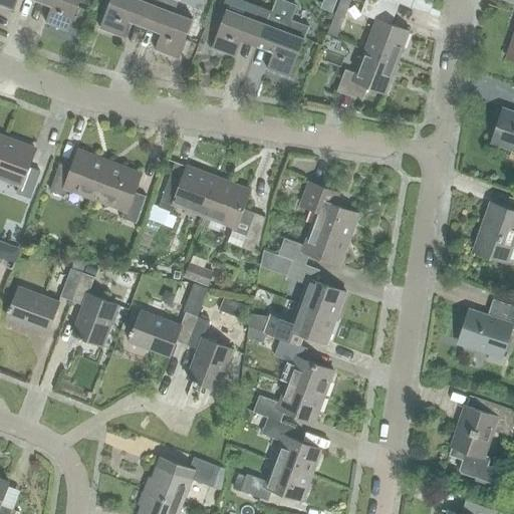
[(0,0),(0,5),(14,11),(18,0),(33,0),(36,1),(35,0),(0,0)]
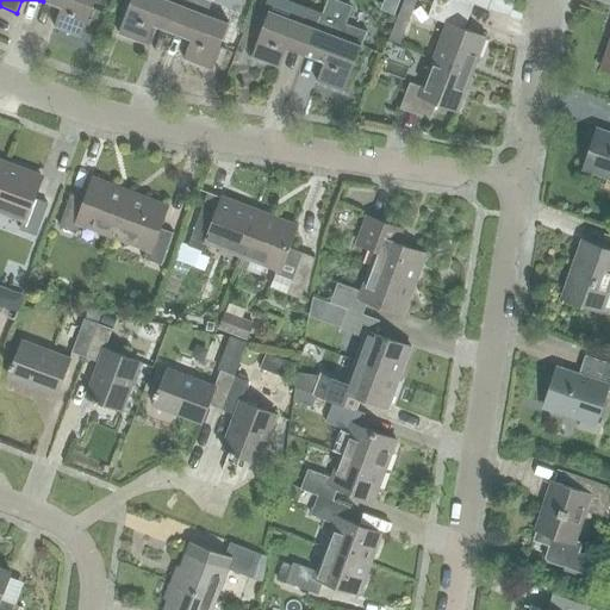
[(42,0),(43,1),(61,8),(55,27),(82,38),(95,0),(42,0)]
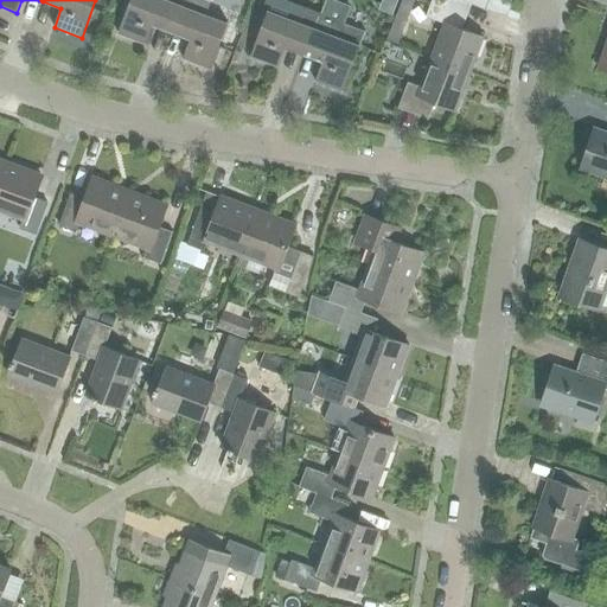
[(183,0),(131,0),(119,34),(146,45),(153,26),(171,33),(183,0)]
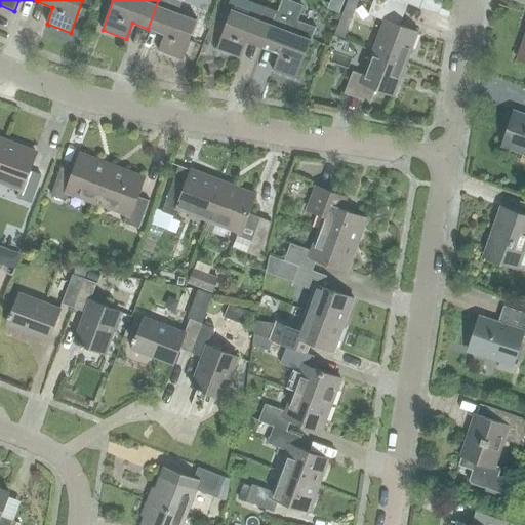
[(176,0),(158,0),(148,29),(164,35),(158,51),(182,59),(197,19),(196,19),(195,21),(176,13),(177,1),(176,0)]
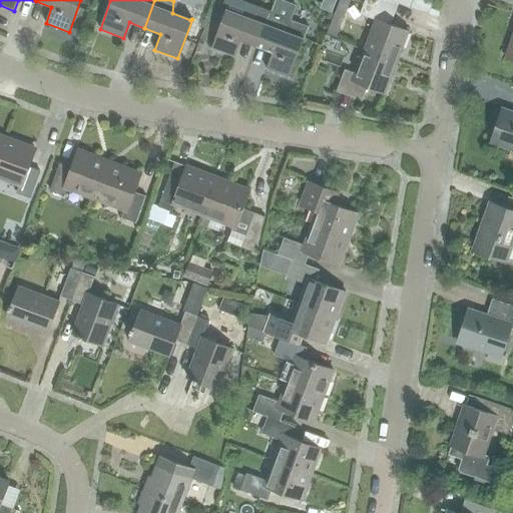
[(274,0),(270,13),(282,18),(286,19),(286,18),(291,20),(297,5),(283,0),(274,0)]
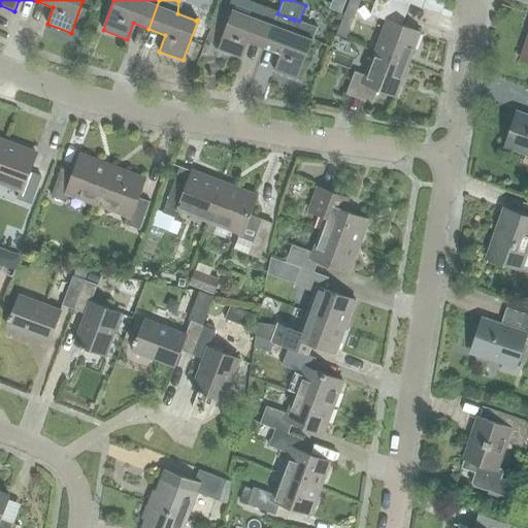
[(350,0),(347,7),(356,11),(359,0),(350,0)]
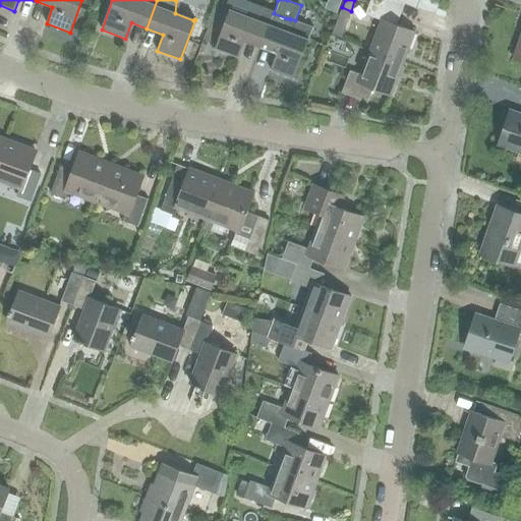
[(370,0),(369,3),(400,14),(404,3),(401,2),(397,1),(395,0),(370,0)]
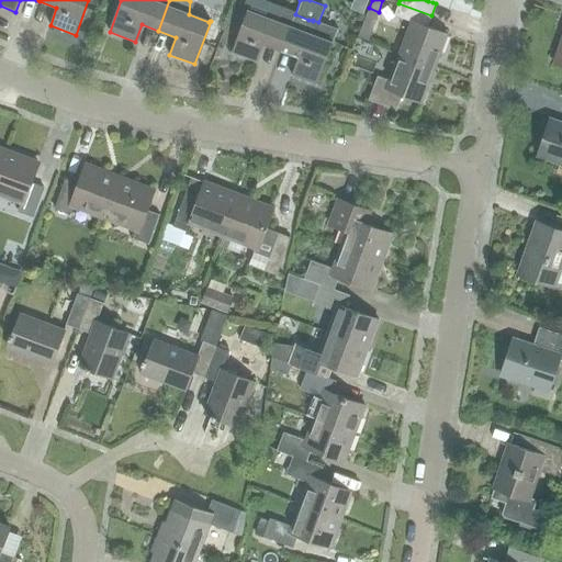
[(398,3),(394,15),(411,22),(397,54),(435,69),(448,35),(427,27),(431,15),(398,3)]
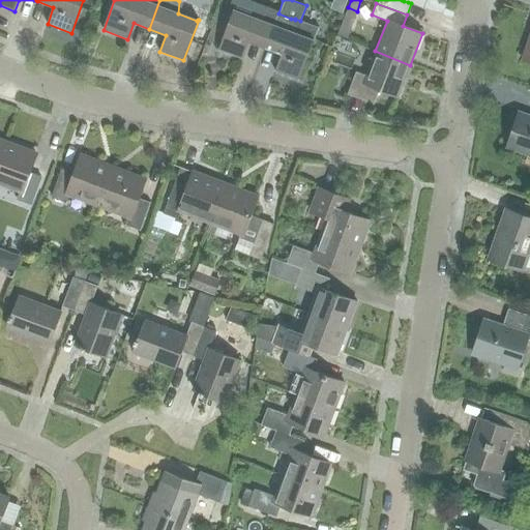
[(265,49),(278,13),(261,7),(253,18),(234,11),(235,9),(234,9),(218,50),(242,59),(248,42),(265,49)]
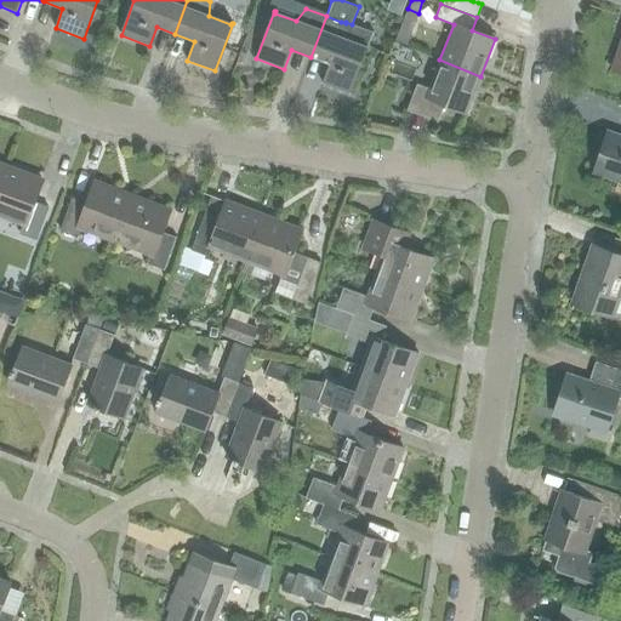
[(322,84),(351,93),(374,33),(346,22),(346,23),(341,22),(326,16),(311,57),(330,64),(322,84)]
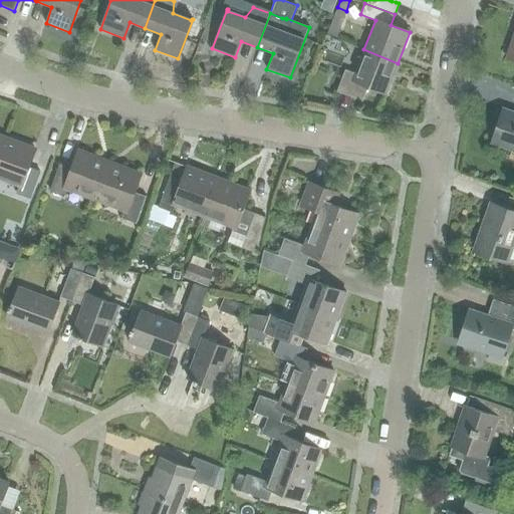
[(341,24),(333,20),(328,32),(337,35),(341,24)]
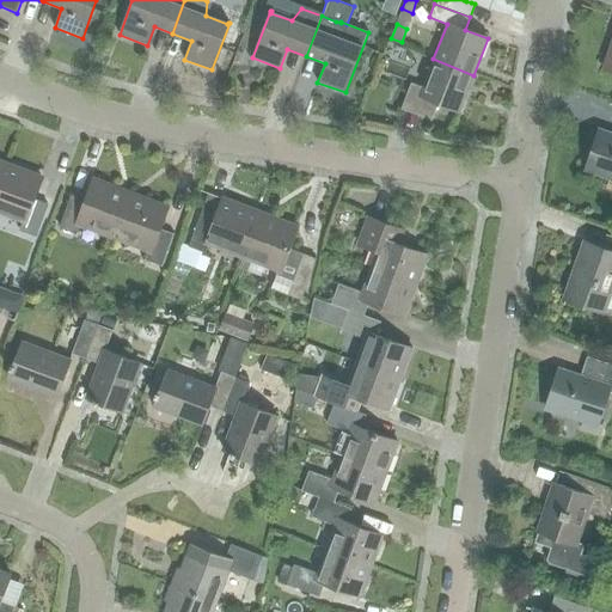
[(460,111),(473,75),(433,59),(423,87),(411,84),(402,109),(432,121),(439,103),(460,111)]
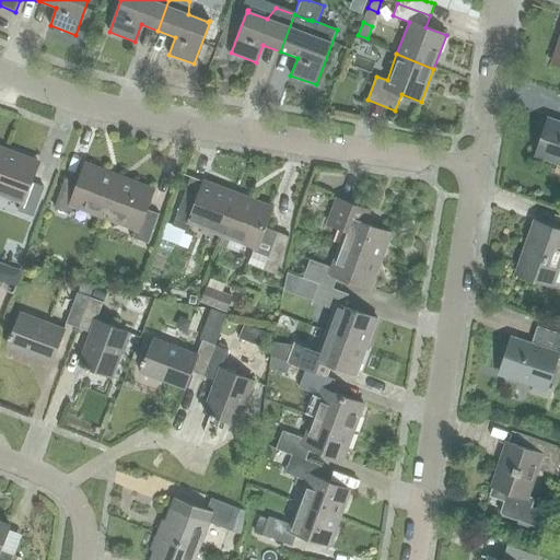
[(559,124),(550,121),(537,159),(559,165),(559,124)]
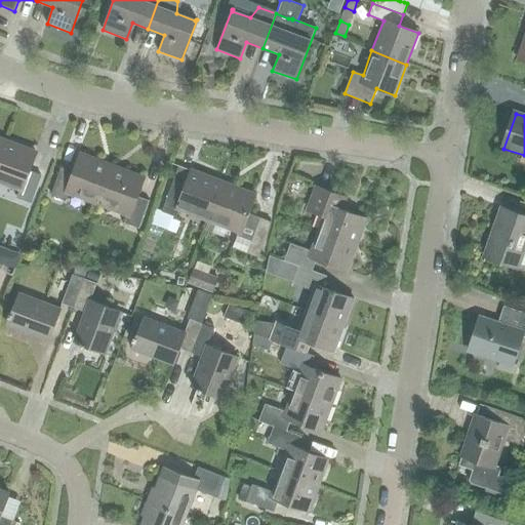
[(5,140),(0,151),(0,183),(18,190),(15,198),(30,203),(41,176),(28,171),(35,153),(5,140)]
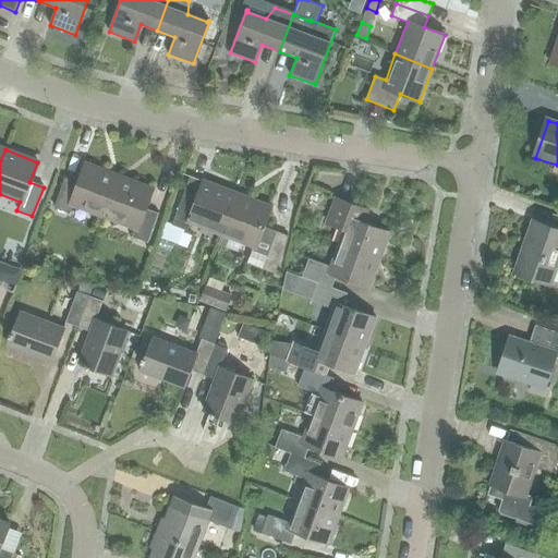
[(91,213),(102,217),(119,177),(86,164),(79,184),(64,179),(53,208),(69,214),(72,205),(91,213)]
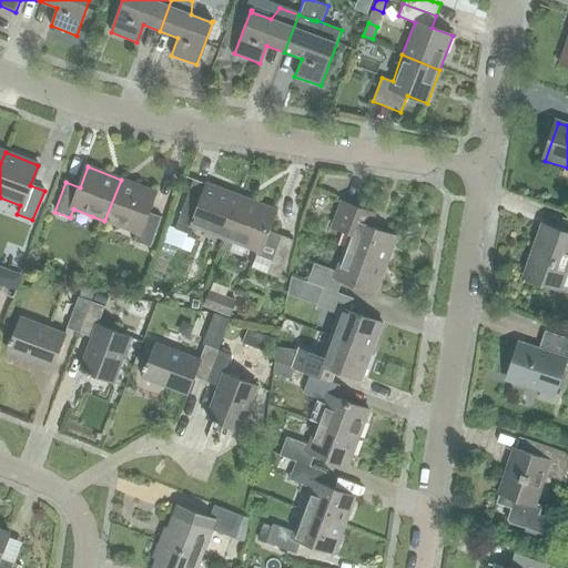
[(121,180),(104,221),(137,233),(134,241),(149,247),(161,217),(146,213),(154,192),(121,180)]
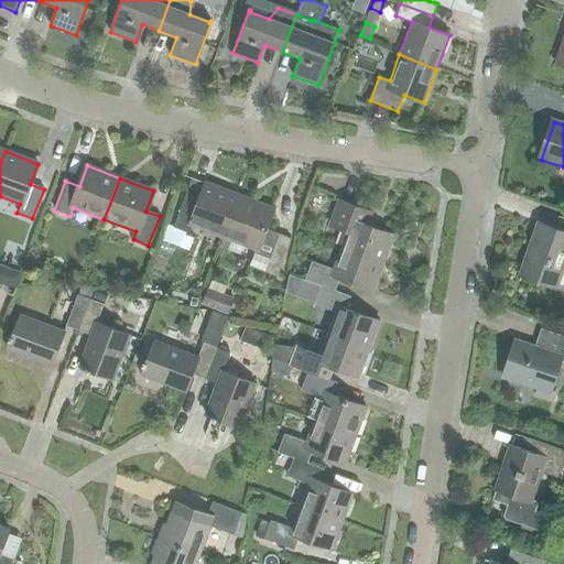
[(210,232),(224,238),(240,197),(207,184),(198,204),(185,199),(174,228),(188,234),(192,225),(210,232)]
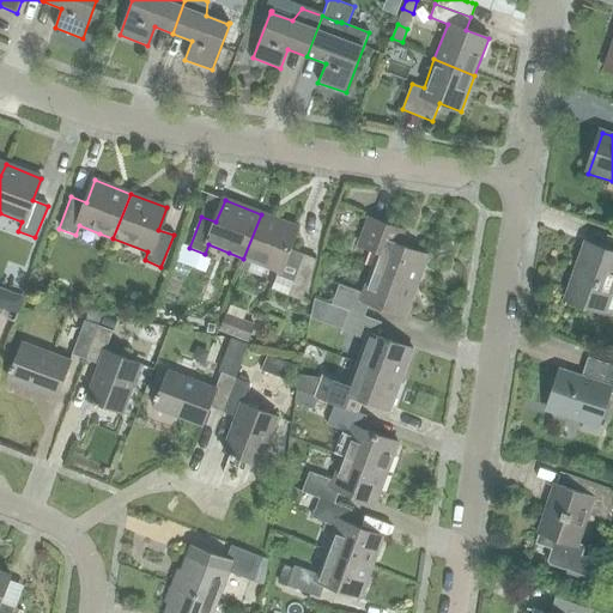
[(261,214),(243,259),(277,272),(271,289),(299,301),(316,261),(287,249),(297,228),(261,214)]
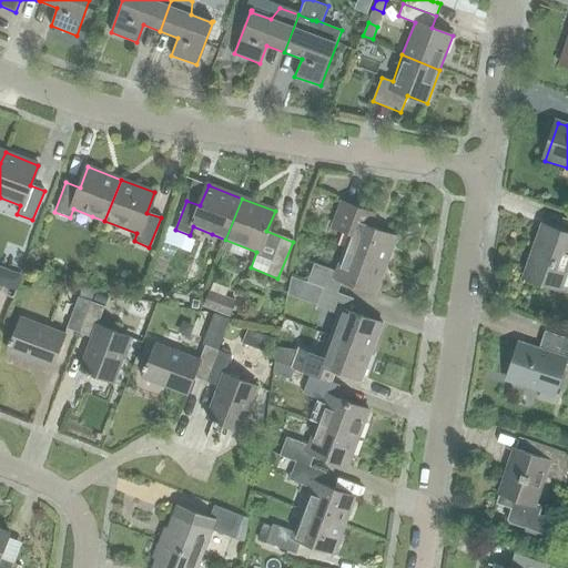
[(396,236),(371,227),(375,213),(340,200),(328,226),(350,235),(344,250),(386,265),(396,236)]
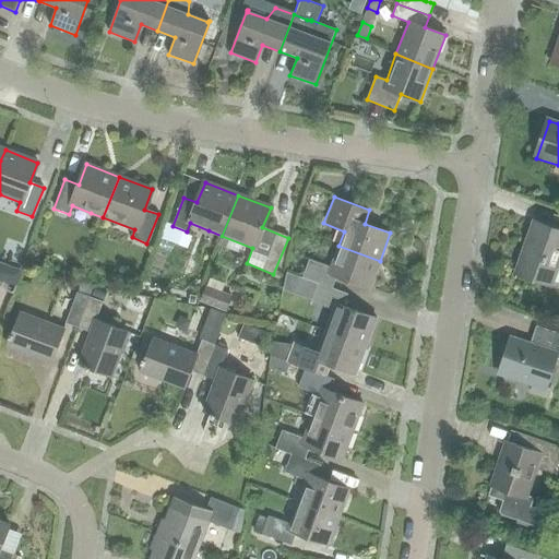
[(558,224),(558,227),(531,218),(511,274),(551,287),(558,265),(558,224)]
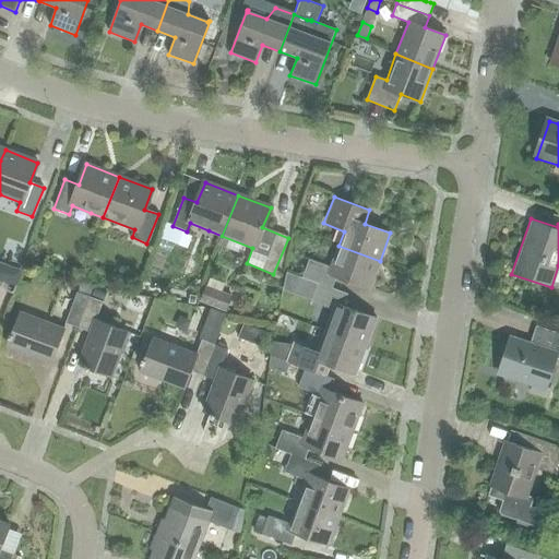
[(370,288),(380,261),(339,246),(331,268),(309,259),(302,277),(319,284),(332,288),(336,276),(370,288)]
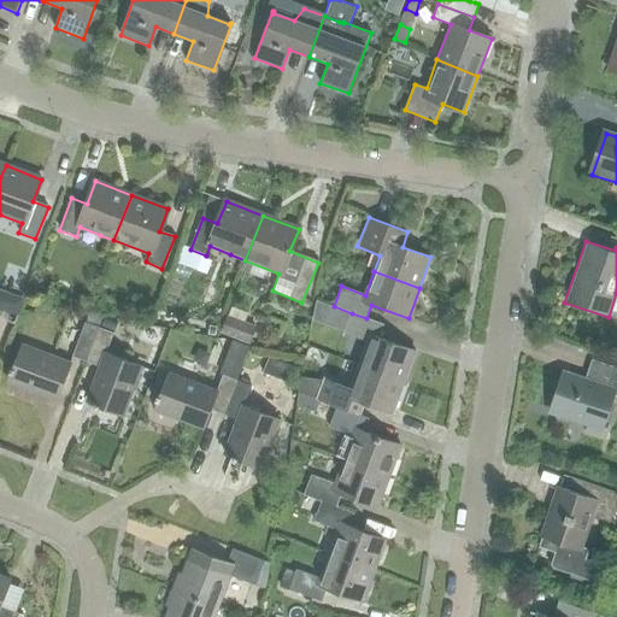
[(3,285),(0,292),(0,312),(18,318),(25,292),(3,285)]
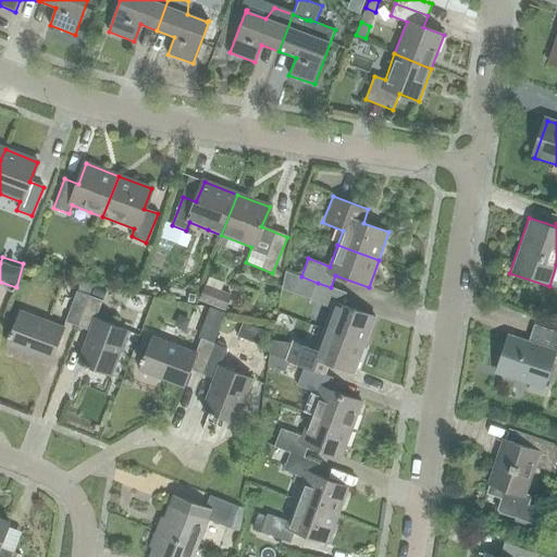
[(285,271),(282,288),(293,292),(299,275),(285,271)]
